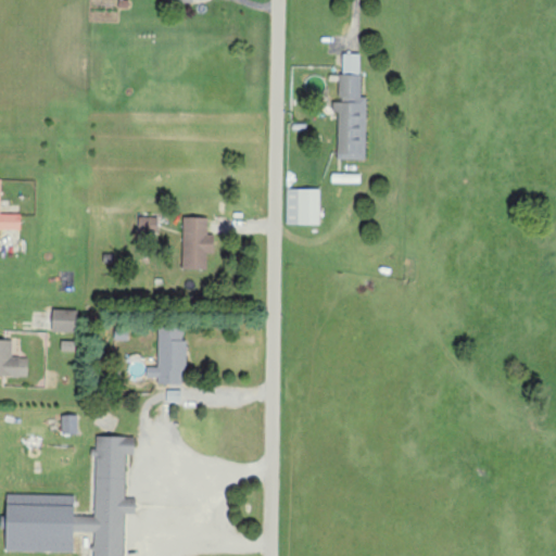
[(367,160),(368,97),(361,97),(362,54),(342,54),(341,103),(333,103),(333,113),(339,113),(338,159),(367,160)]
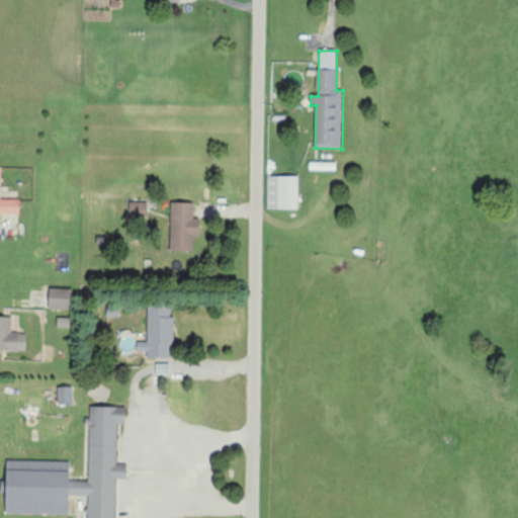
[(0,213),(20,213),(20,199),(1,198),(2,166),(0,166),(0,213)]
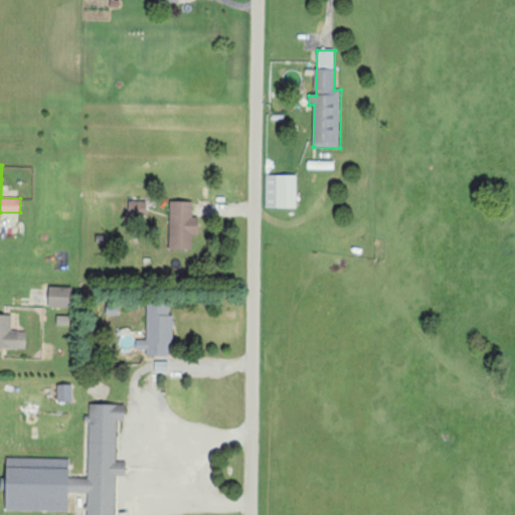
[(297,175),(267,174),(266,207),(297,208),(297,175)]
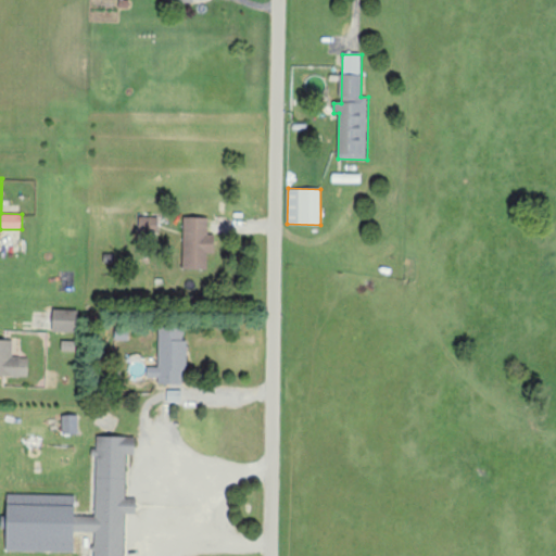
[(139,231),(159,232),(159,217),(140,216),(139,231)]
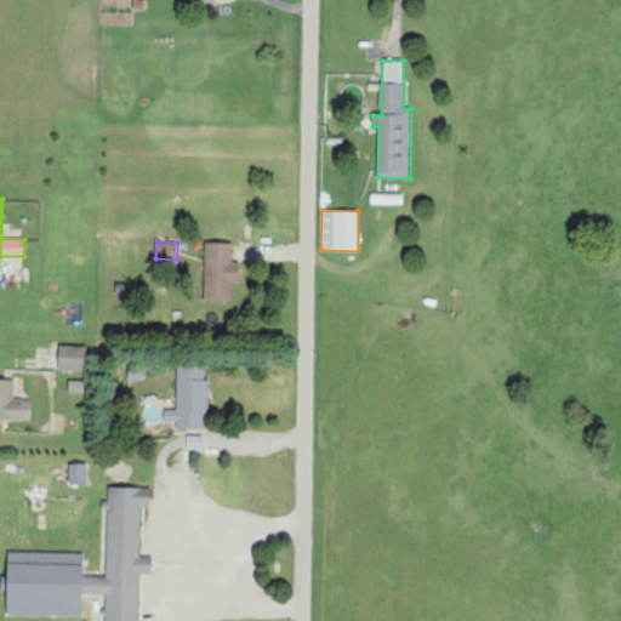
[(240,261),(232,261),(232,243),(206,241),(205,300),(232,301),(232,285),(239,285),(240,261)]
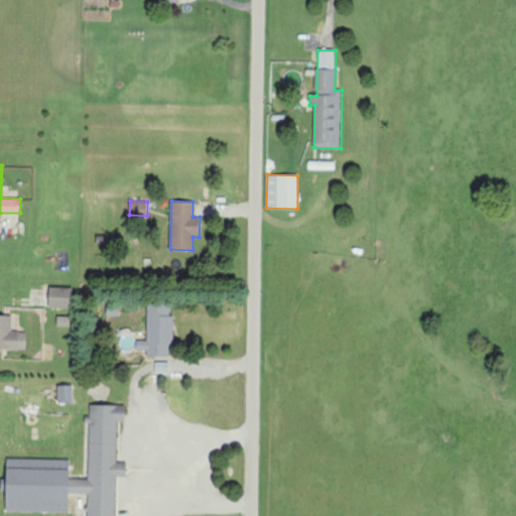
[(49,307),(72,307),(73,287),(49,286),(49,307)]
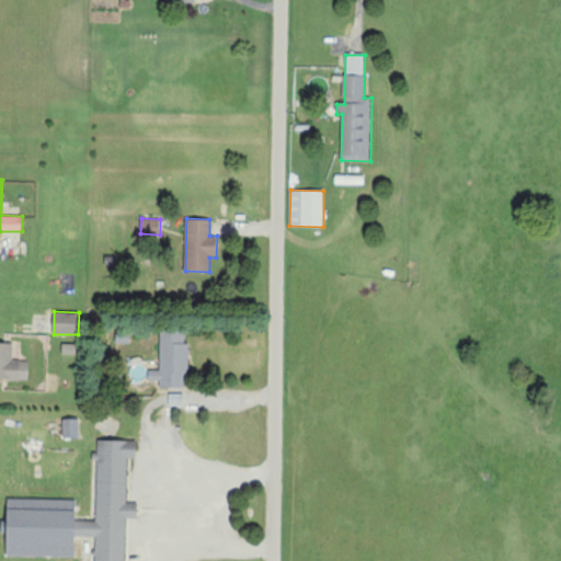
[(160,370),(148,370),(148,381),(160,381),(160,387),(187,387),(187,330),(160,330),(160,370)]
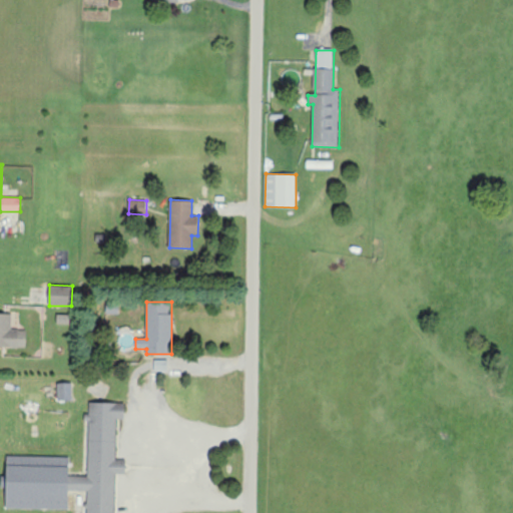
[(0,346),(26,348),(27,329),(11,329),(12,313),(0,312),(0,346)]
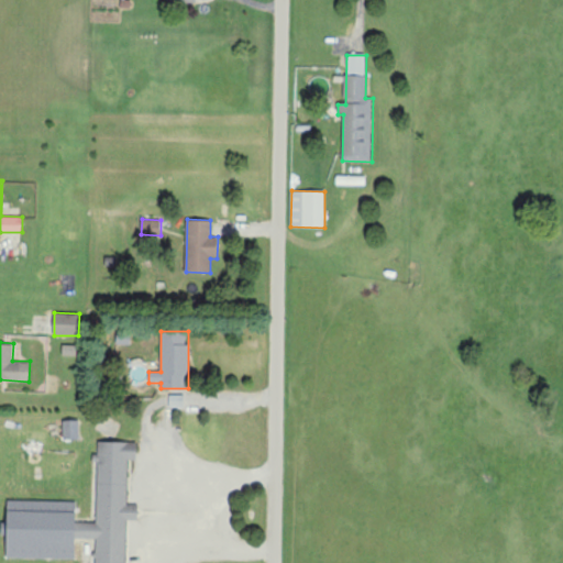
[(169,407),(184,407),(185,395),(170,395),(169,407)]
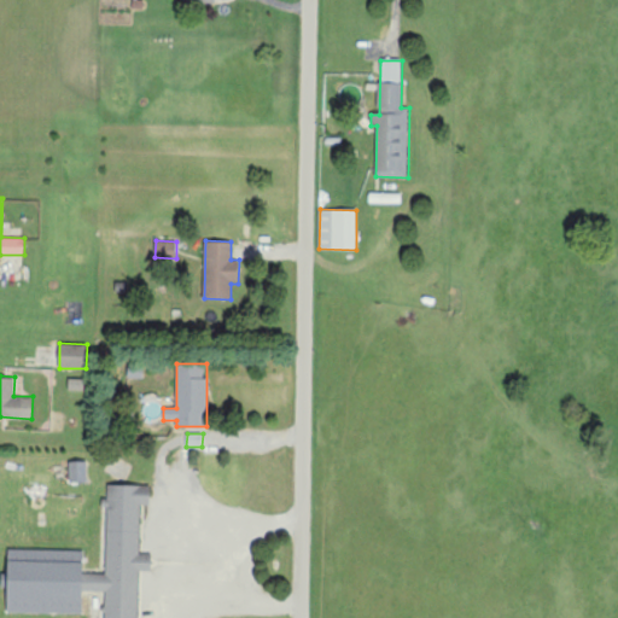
[(88,461),(69,460),(69,482),(87,483),(88,461)]
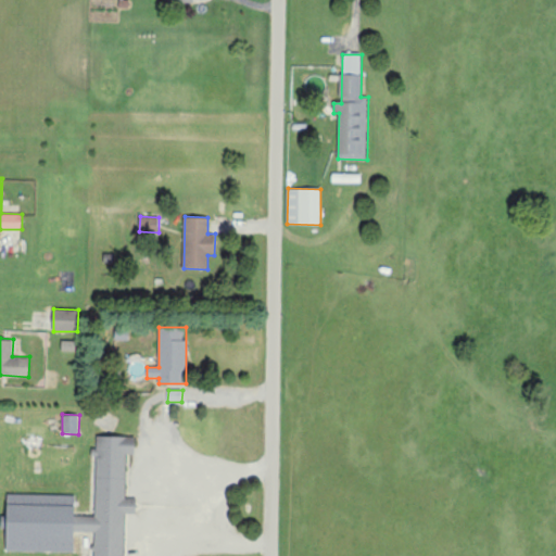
[(9,493),(7,551),(75,553),(75,531),(95,532),(93,555),(124,555),(126,514),(137,514),(137,498),(126,498),(127,454),(136,454),(136,437),(97,436),(97,449),(95,516),(75,516),(76,495),(9,493)]
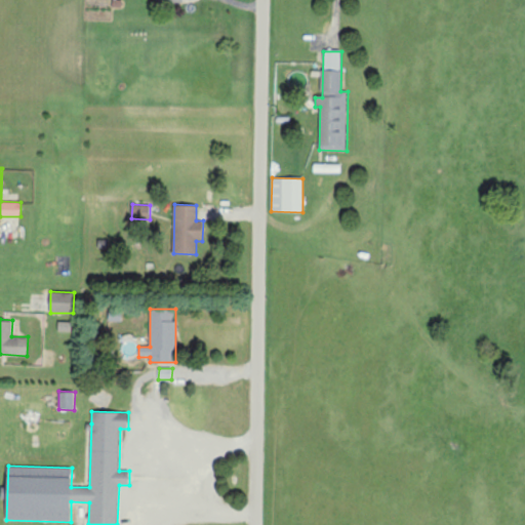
All buildings are outlined.
